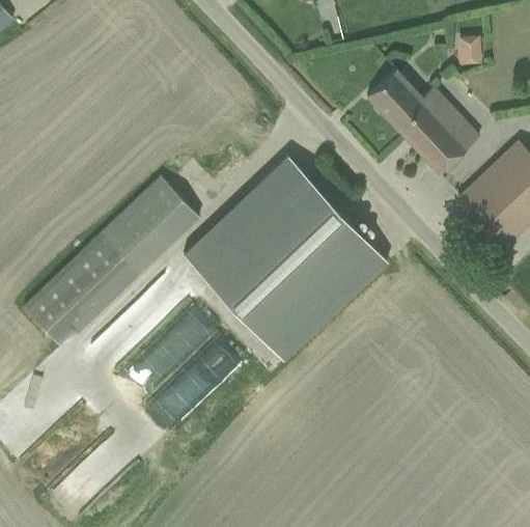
[(0,31),(10,22),(0,9),(0,31)]
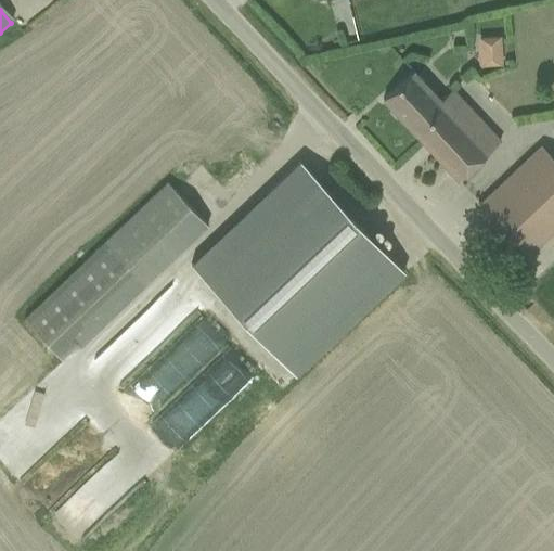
[(477,24),(478,68),(501,68),(500,23),(477,24)]
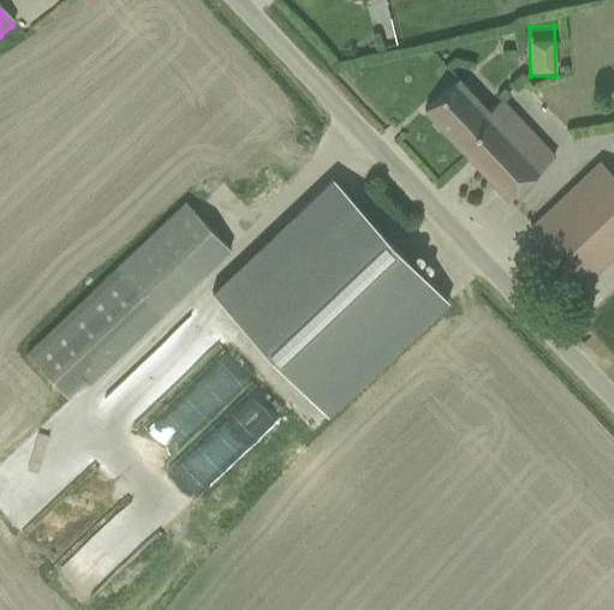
[(424,113),(508,203),(555,160),(501,102),(488,114),(458,82),(424,113)]
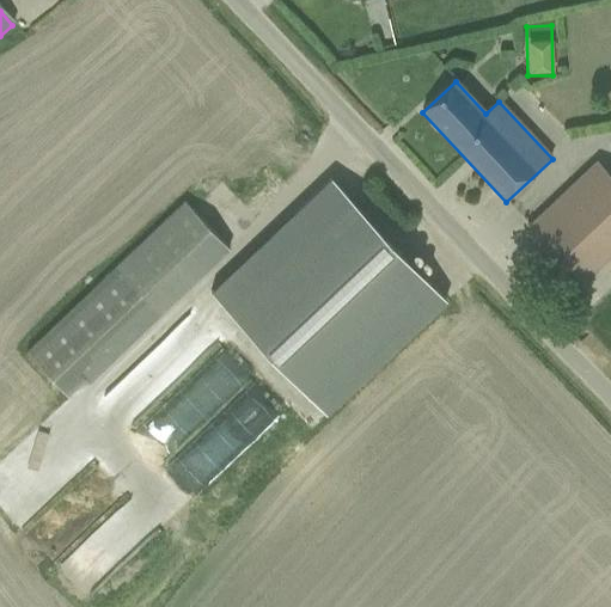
[(610,178),(598,165),(530,228),(579,282),(610,251),(610,178)]
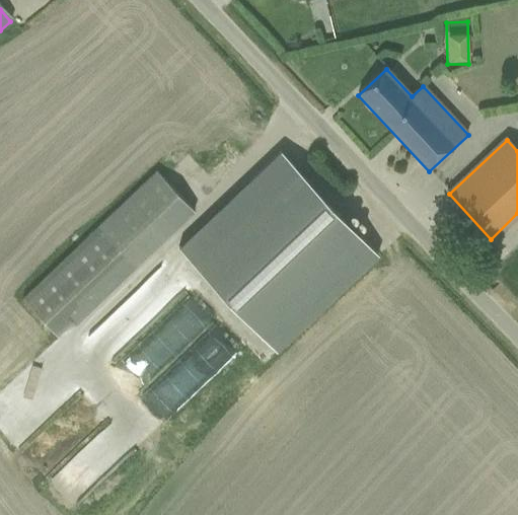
[(377,256),(281,154),(178,248),(276,352),(377,256)]
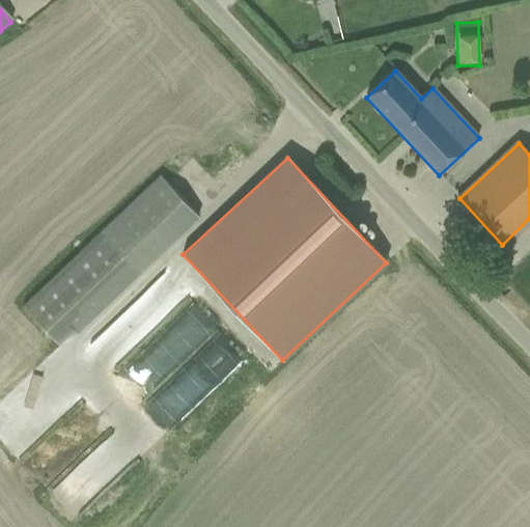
[(159,176),(22,308),(56,344),(73,328),(77,332),(198,218),(159,176)]
